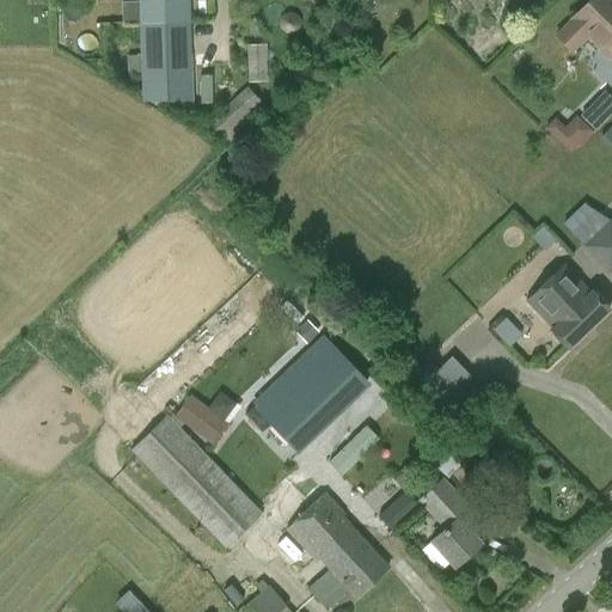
[(189,0),(136,0),(138,1),(121,1),(122,25),(139,24),(139,55),(128,55),(128,74),(140,74),(141,101),(193,99),(189,0)]
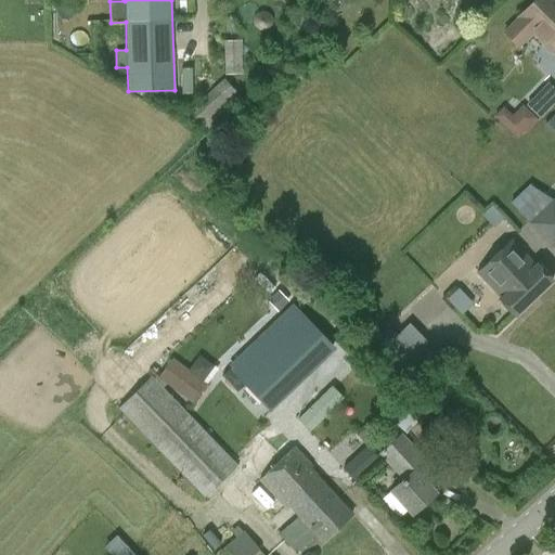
[(554,53),(554,0),(534,0),(517,17),(554,53)]
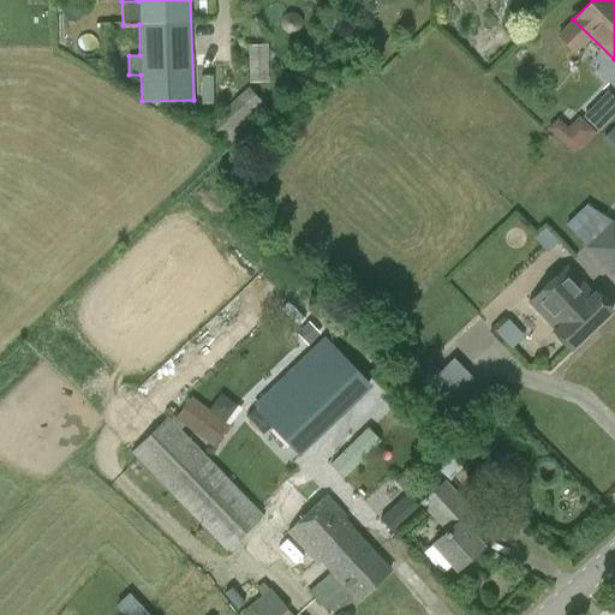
[(251,82),(270,82),(269,42),(250,43),(251,82)]
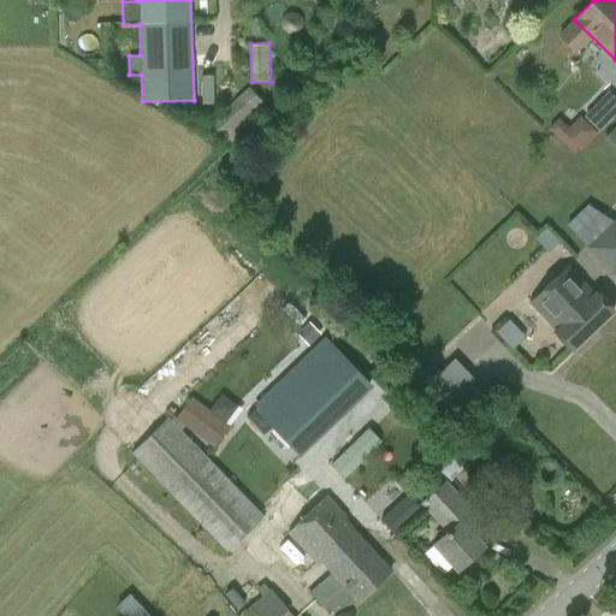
[(615,60),(608,54),(597,67),(610,77),(615,70),(615,60)]
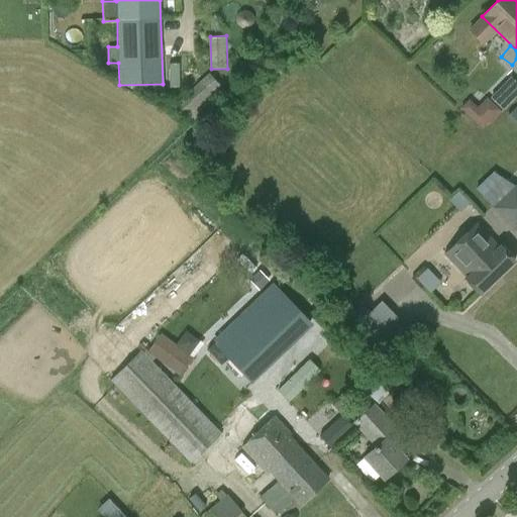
[(192,120),(225,91),(208,72),(175,102),(192,120)]
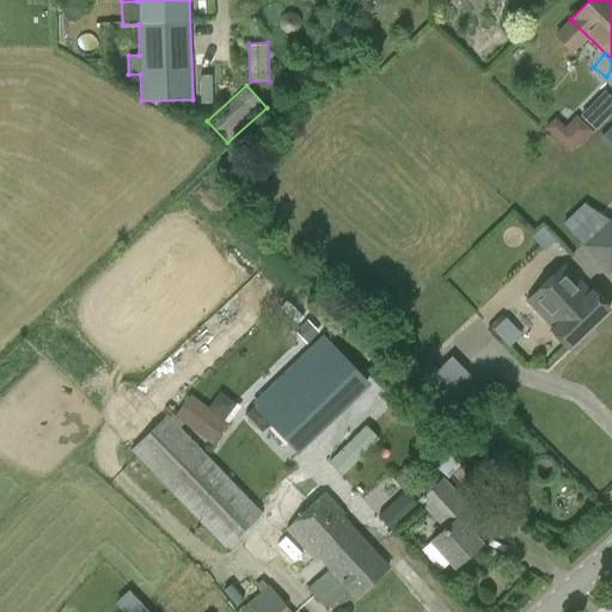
[(579,112),(565,124),(558,116),(548,127),(573,154),(597,132),(579,112)]
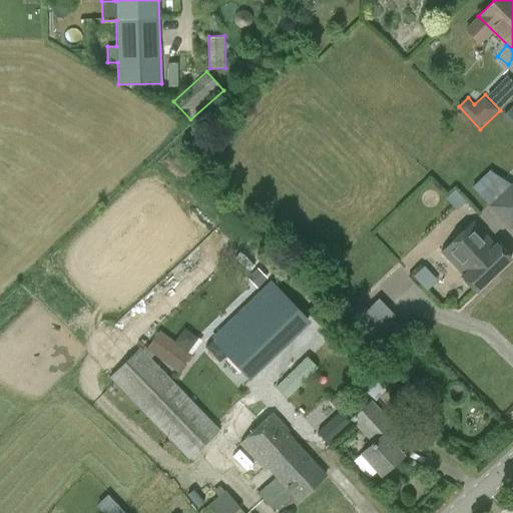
[(512,183),(510,185),(499,175),(480,194),(489,204),(511,227),(512,224),(512,183)]
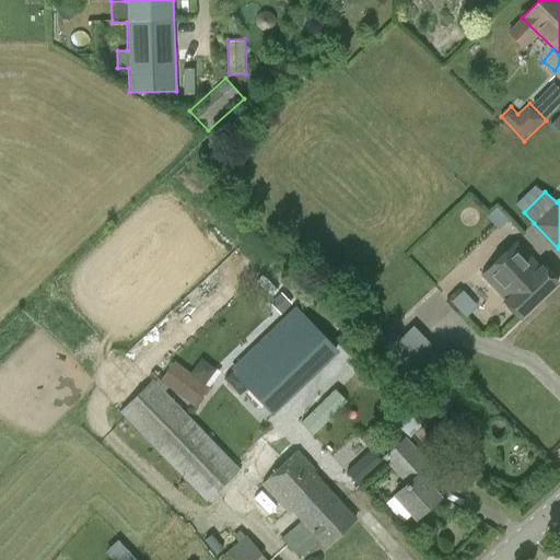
[(503,300),(520,317),(558,281),(543,264),(540,266),(516,240),(481,272),(505,299),(503,300)]
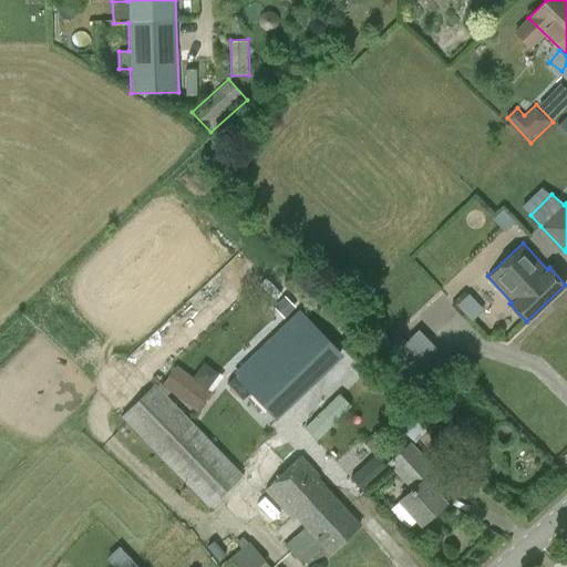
[(471,292),(459,303),(473,320),(485,310),(471,292)]
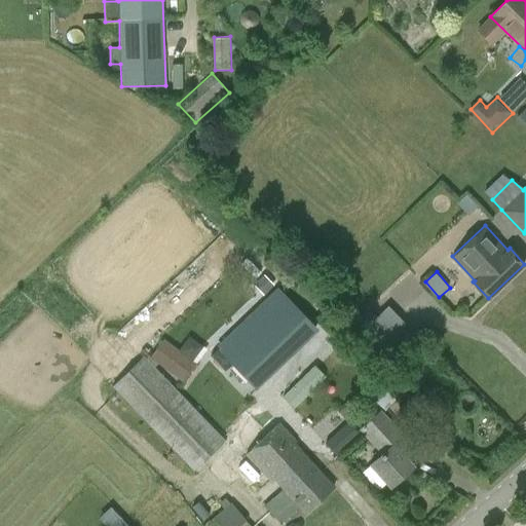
[(263,274),(253,285),(263,295),(273,285),(263,274)]
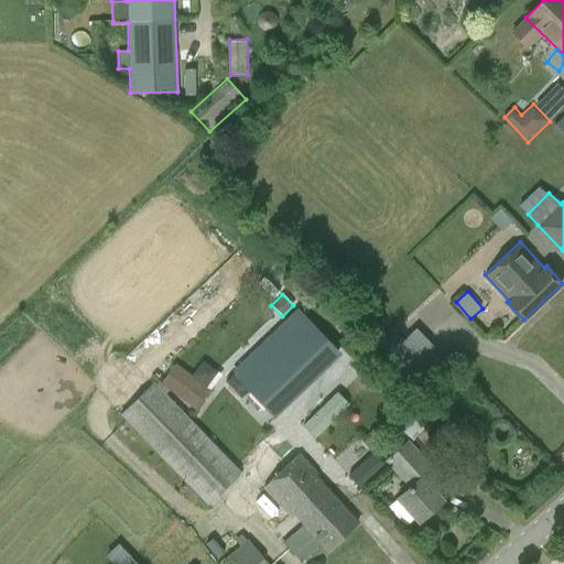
[(249,390),(274,415),(338,353),(297,311),(266,343),(251,328),(220,358),(234,371),(225,381),(241,399),(249,390)]
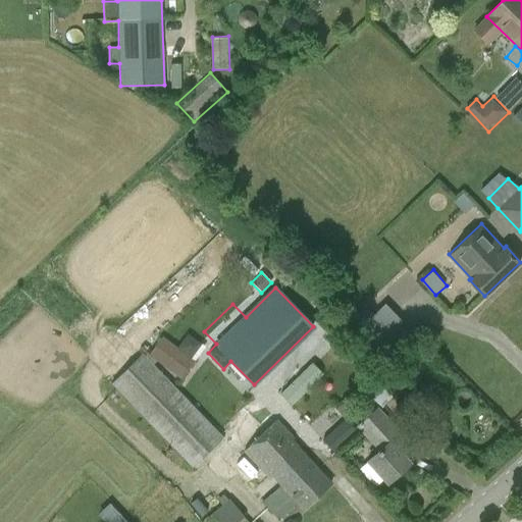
[(148,355),(173,373),(187,354),(162,335),(148,355)]
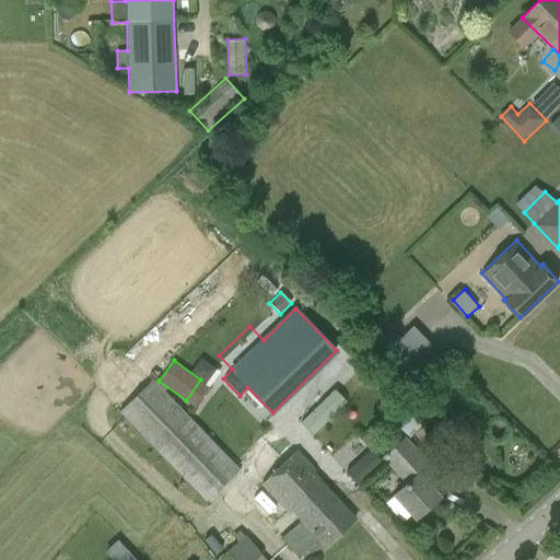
[(206,502),(241,469),(152,378),(119,411),(206,502)]
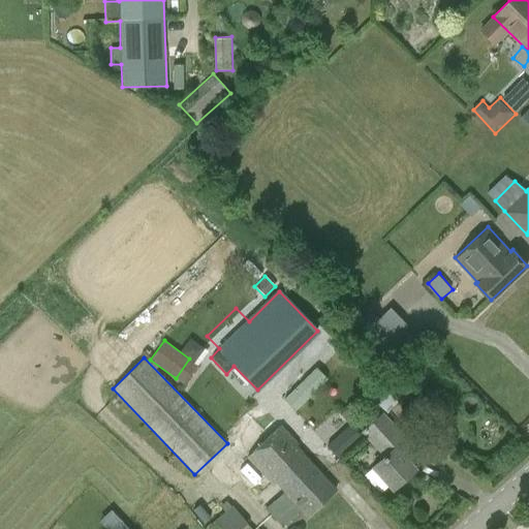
[(385,456),(372,468),(393,490),(416,468),(405,456),(414,447),(383,413),(363,432),(385,456)]
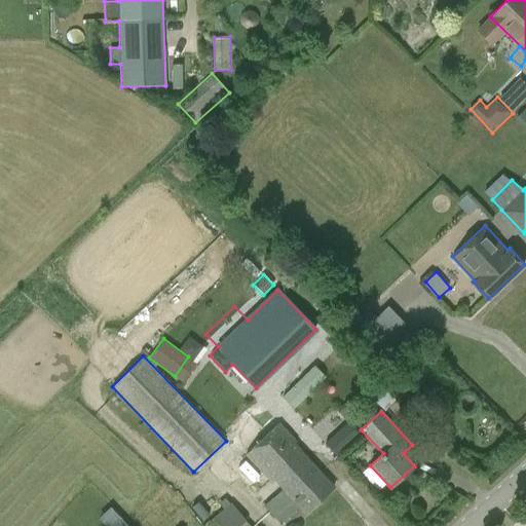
[(337,458),(361,437),(348,422),(325,444),(337,458)]
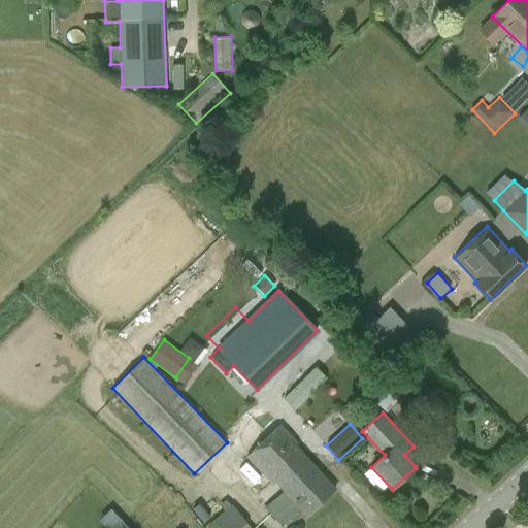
[(275,480),(285,489),(265,507),(282,525),(301,507),(308,515),(335,489),(295,446),(298,442),(282,425),(246,458),(271,484),(275,480)]
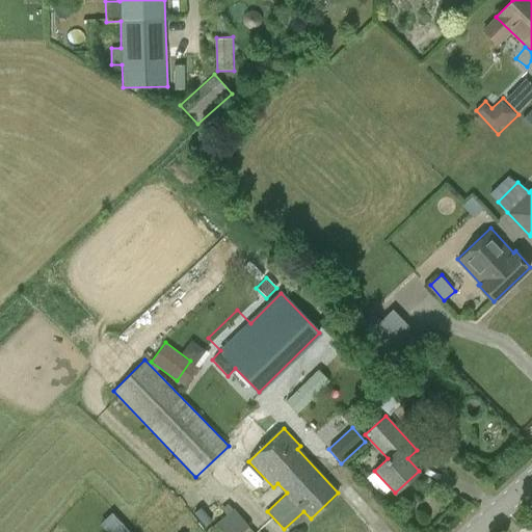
[(204,531),(203,531),(241,531),(248,526),(233,507),(204,531)]
